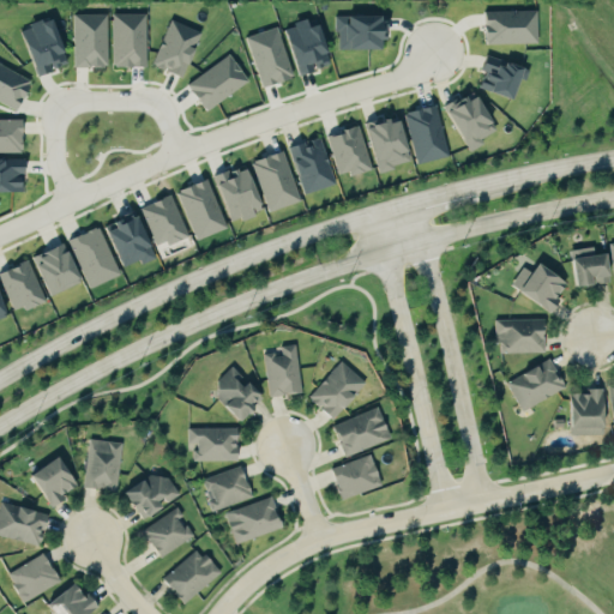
[(536,43),(536,10),(481,11),(481,43),(536,43)]
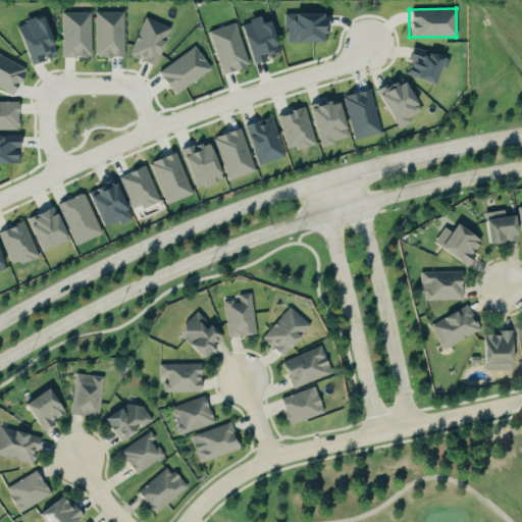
[(90,11),(61,12),(62,57),(91,56),(90,11)]
